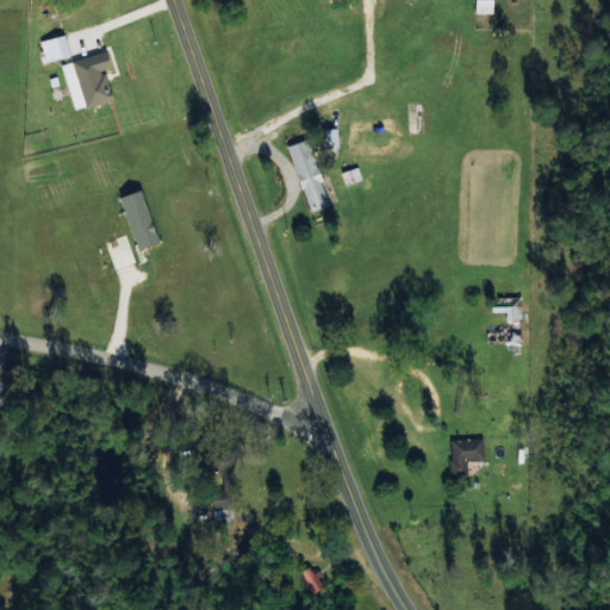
[(492,14),(492,0),(474,0),(474,14),(492,14)]
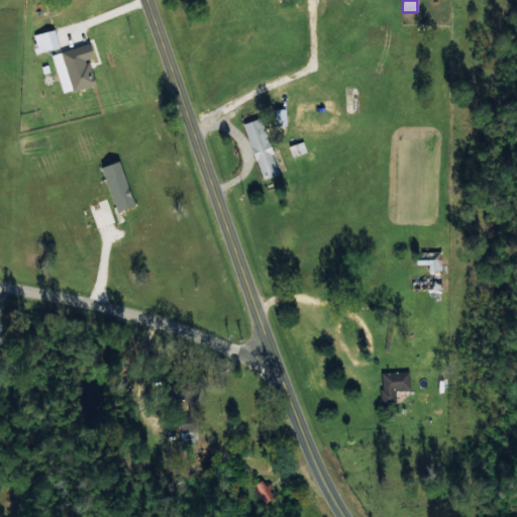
[(39,33),(44,52),(60,46),(54,28),(39,33)]
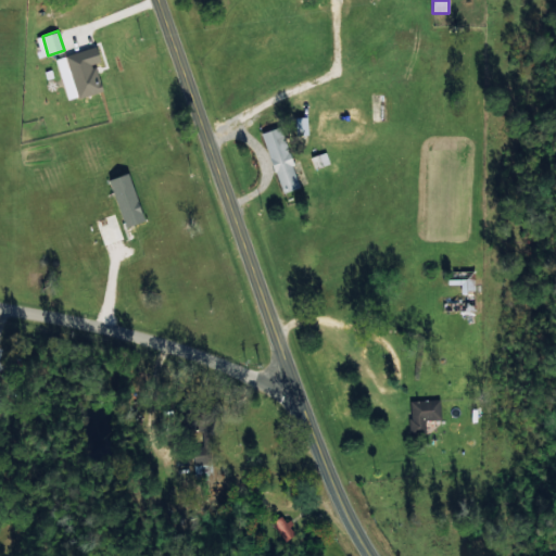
[(100,62),(96,47),(65,55),(77,98),(101,91),(93,64),(100,62)]
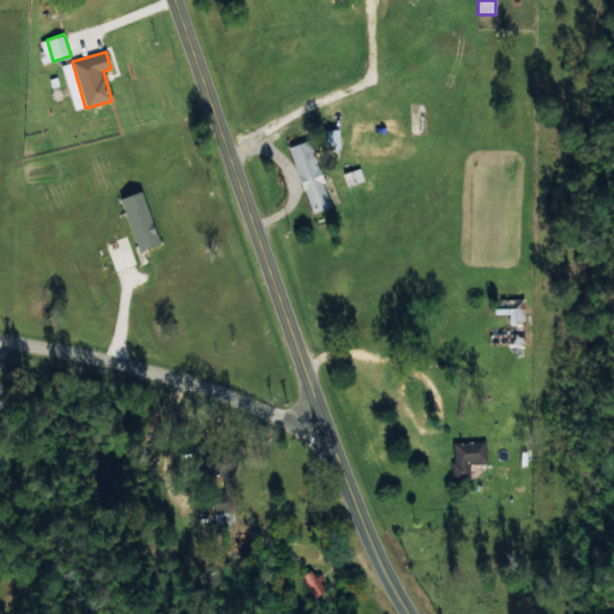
[(289,146),(309,214),(330,208),(311,140),(289,146)]
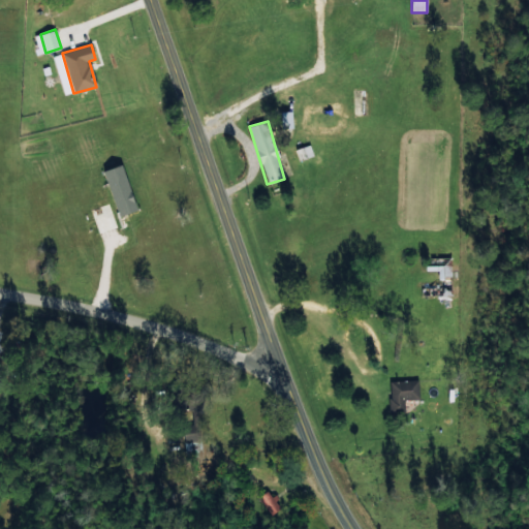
[(299,161),(313,155),(309,144),(294,150),(299,161)]
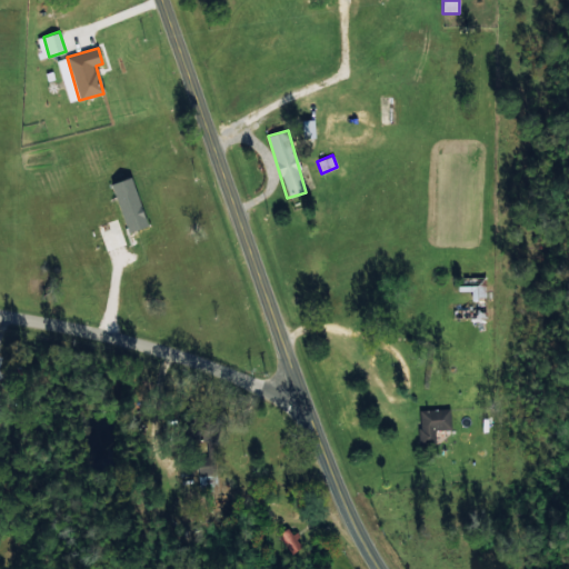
[(486,319),(486,277),(457,276),(457,291),(471,291),(470,305),(452,305),(451,319),(486,319)]
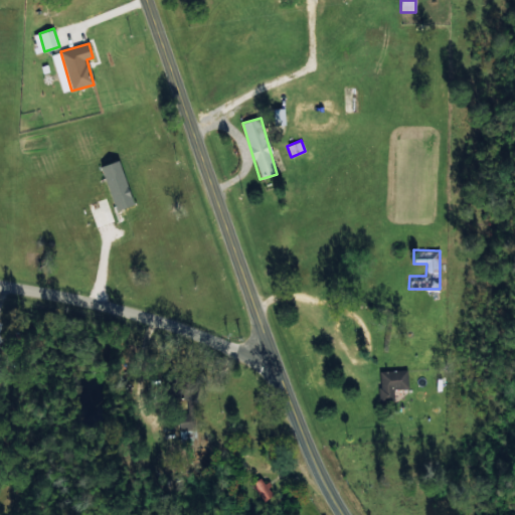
[(408,388),(407,370),(379,371),(380,398),(393,397),(392,389),(408,388)]
